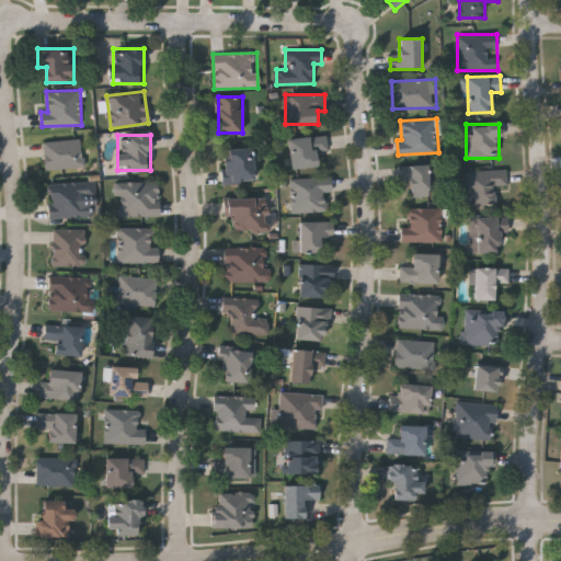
[(329,150),(318,151),(319,165),(293,167),(290,137),(329,135),(329,150)]
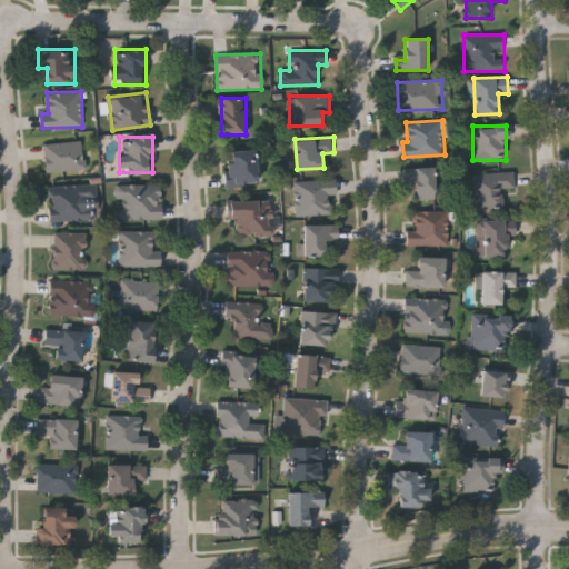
[(83,140),(86,170),(47,172),(45,143),(83,140)]
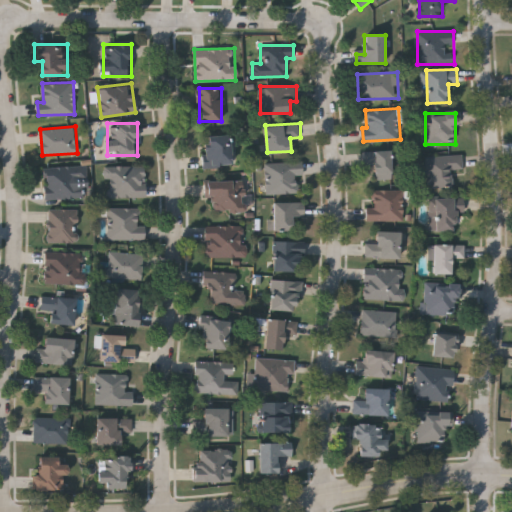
[(232,167),(205,167),(205,134),(232,134),(232,167)]
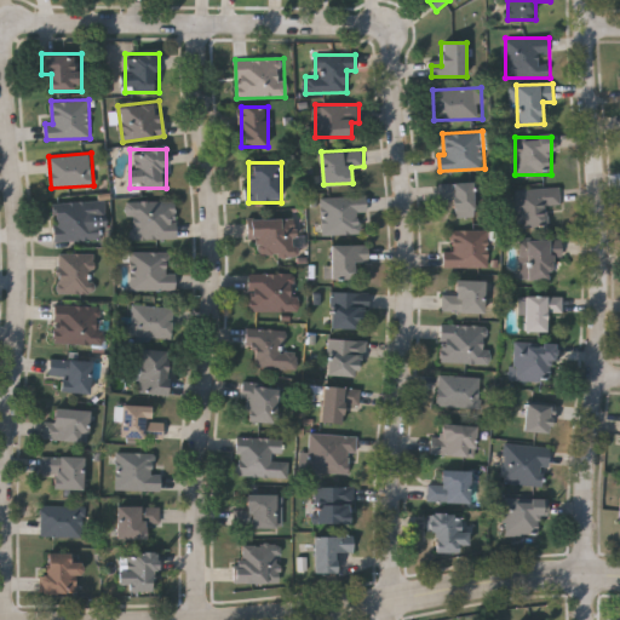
[(455,217),(455,202),(440,202),(440,182),(475,182),(475,217),(455,217)]
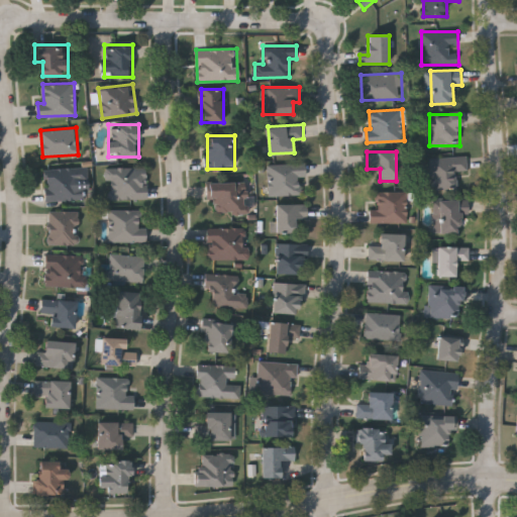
[(431,157),(468,156),(468,170),(457,171),(458,188),(432,189),(431,157)]
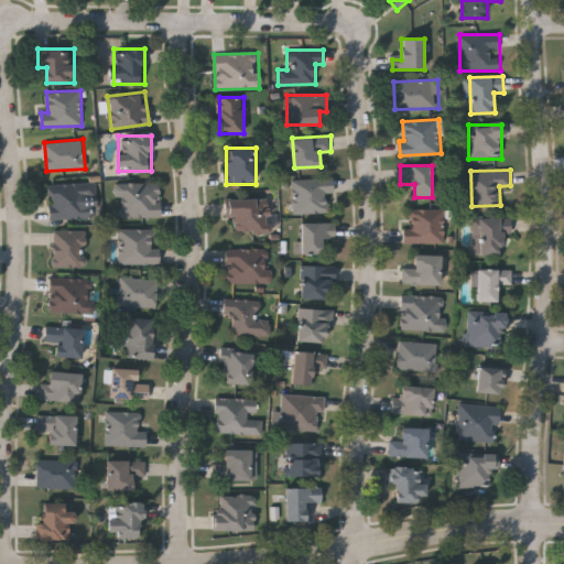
[(334,193),(329,193),(329,213),(294,213),(294,179),(334,177),(334,193)]
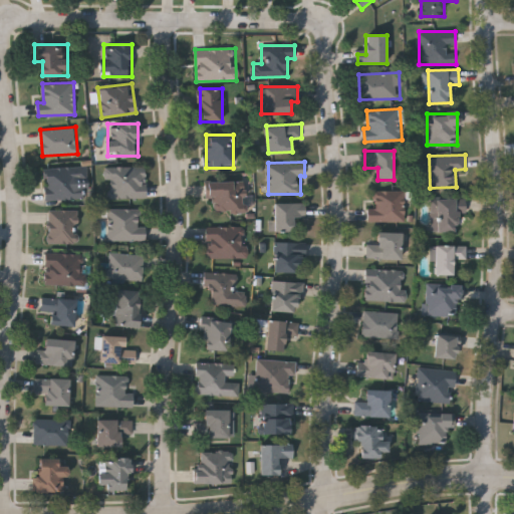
[(148,166),(148,198),(106,198),(106,166),(148,166)]
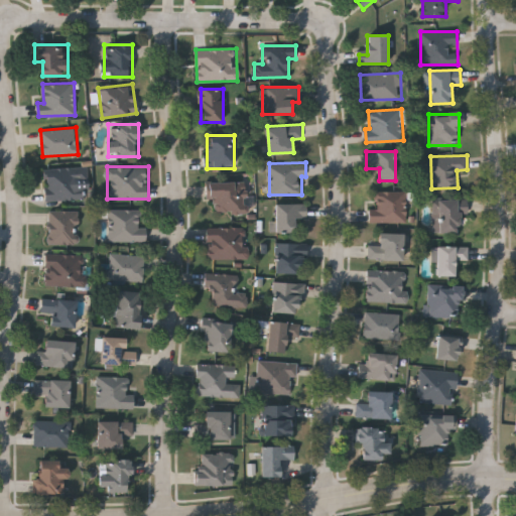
[(46,168),(88,168),(88,200),(46,200),(46,168)]
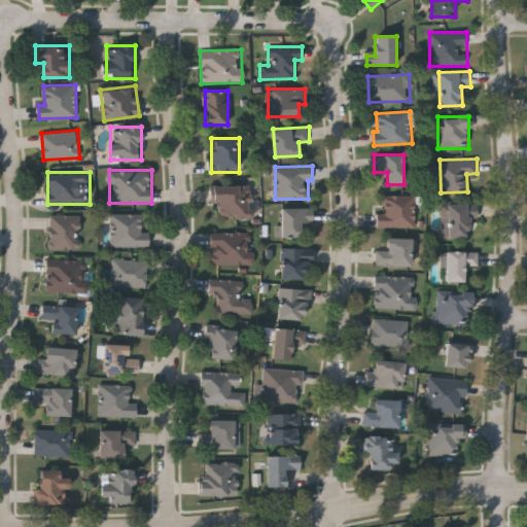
[(254,217),(220,219),(219,205),(211,205),(211,185),(252,184),(254,217)]
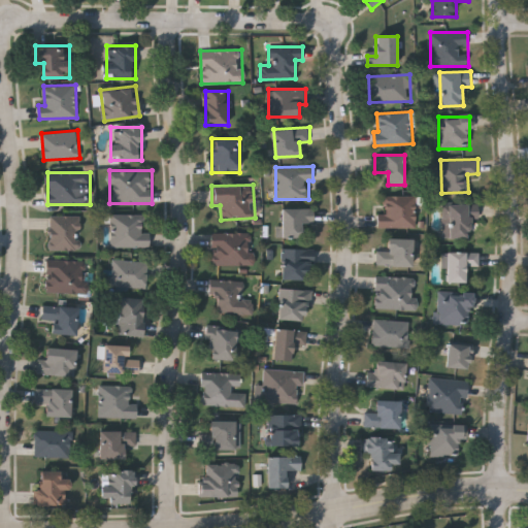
[(416,227),(378,227),(378,212),(385,212),(385,196),(416,196),(416,227)]
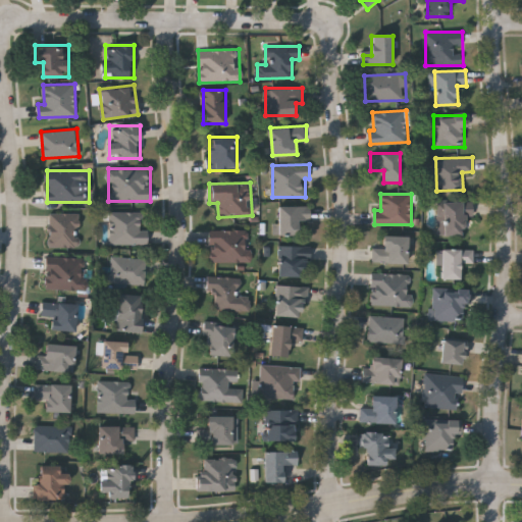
[(438,201),(464,201),(464,202),(473,202),(473,216),(464,216),(464,236),(438,236),(438,201)]
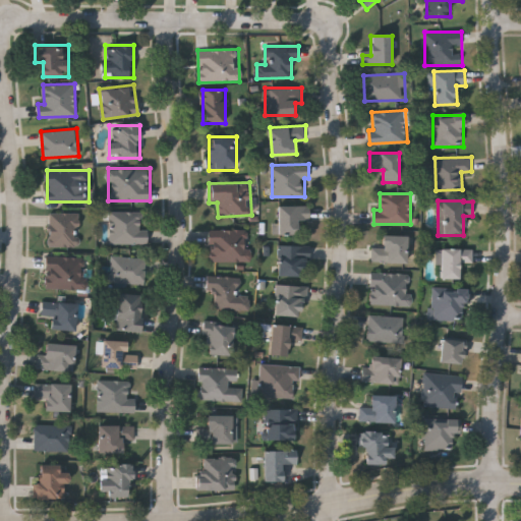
[(299,234),(277,234),(277,205),(310,205),(310,220),(299,220),(299,234)]
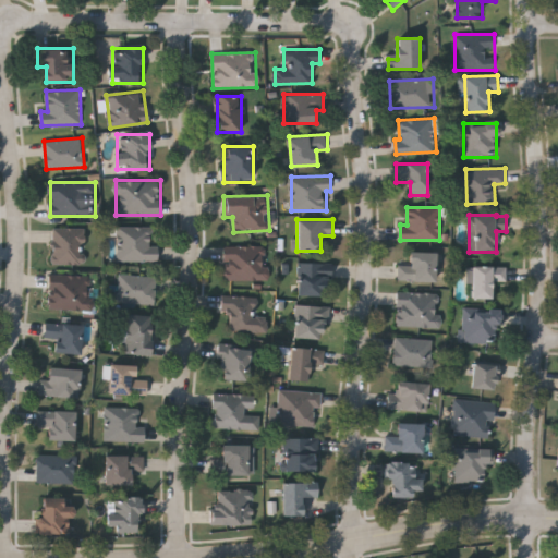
[(119,261),(119,227),(158,227),(158,261),(119,261)]
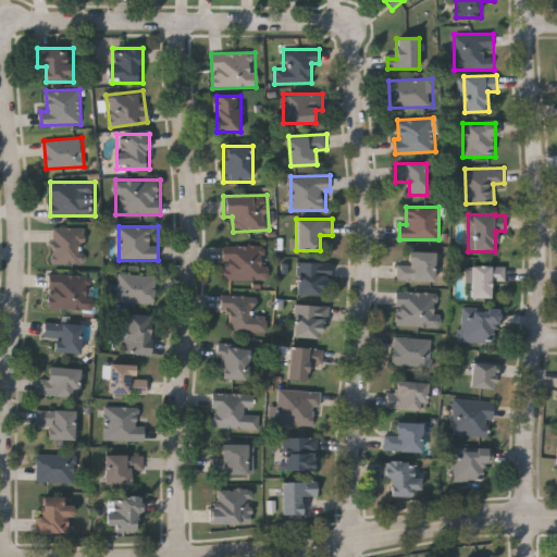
[(53,264),(53,227),(86,227),(86,264),(53,264)]
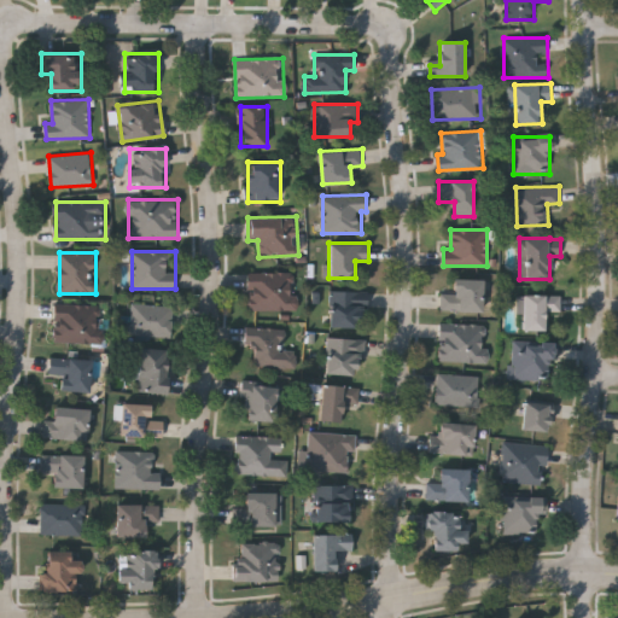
[(298,310),(249,310),(249,272),(298,272),(298,310)]
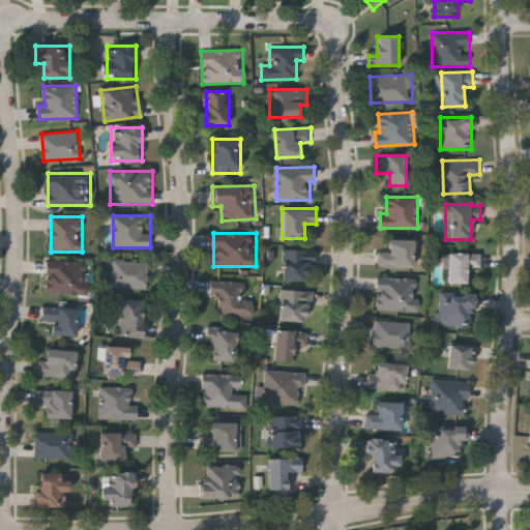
[(378,267),(378,252),(390,252),(390,239),(415,239),(415,267),(378,267)]
